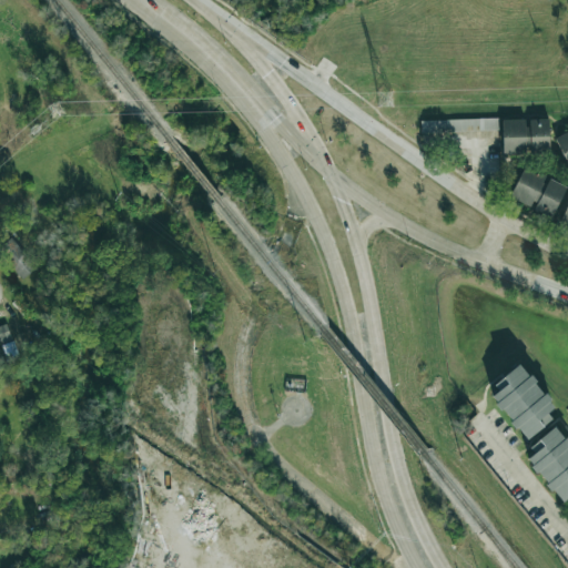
[(421,120),(421,133),(498,130),(497,118),(421,120)]
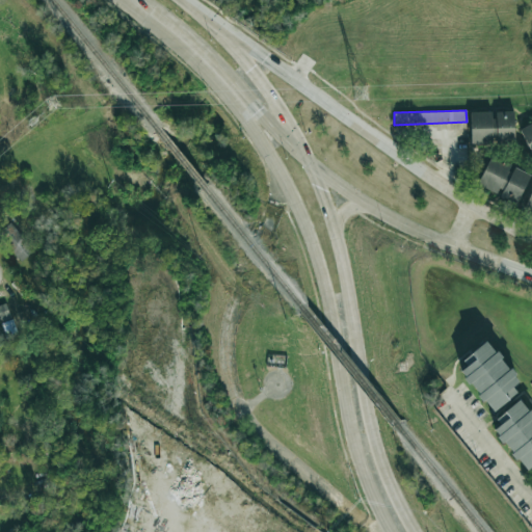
[(513,143),(513,111),(470,112),(471,144),(513,143)]
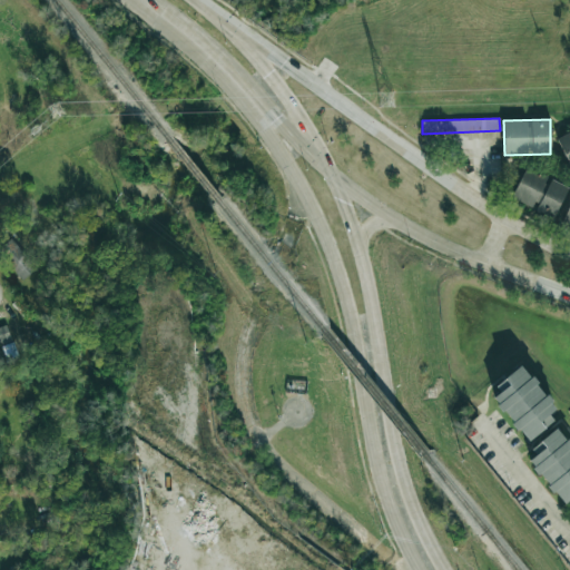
[(569,130),(556,137),(569,168),(569,130)]
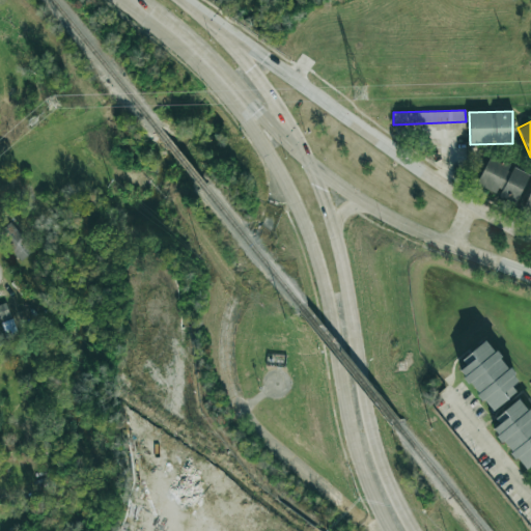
[(529,175),(490,156),(476,185),(497,195),(497,196),(514,204),(529,175)]
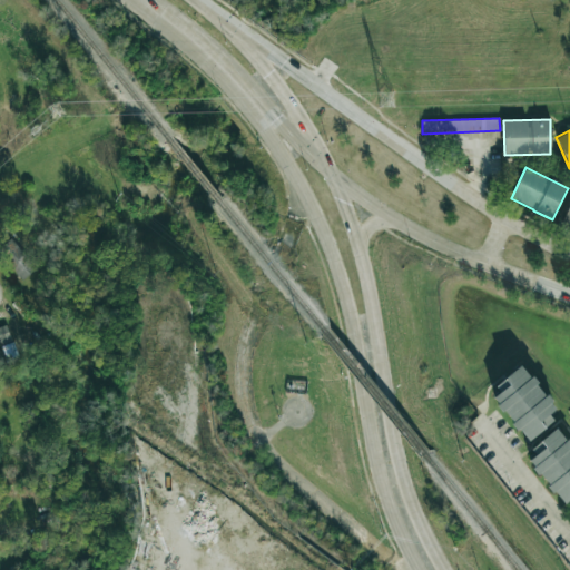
[(37,267),(11,238),(0,247),(0,253),(25,279),(37,267)]
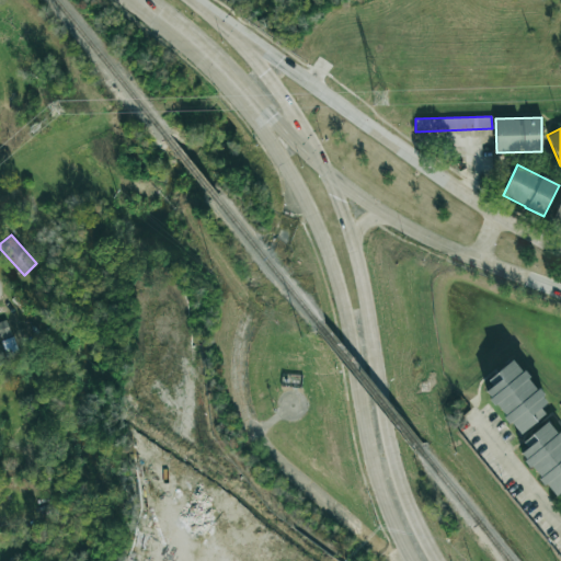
[(12,338),(6,319),(0,320),(0,338),(2,342),(12,338)]
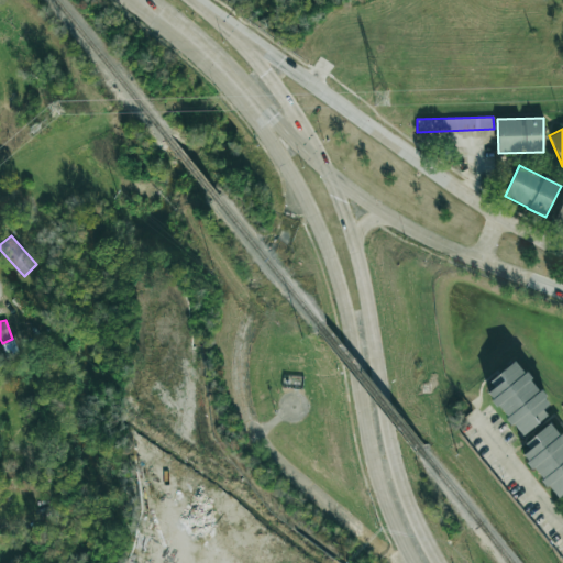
[(488,381),(494,387),(486,394),(519,435),(552,409),(515,361),(488,381)]
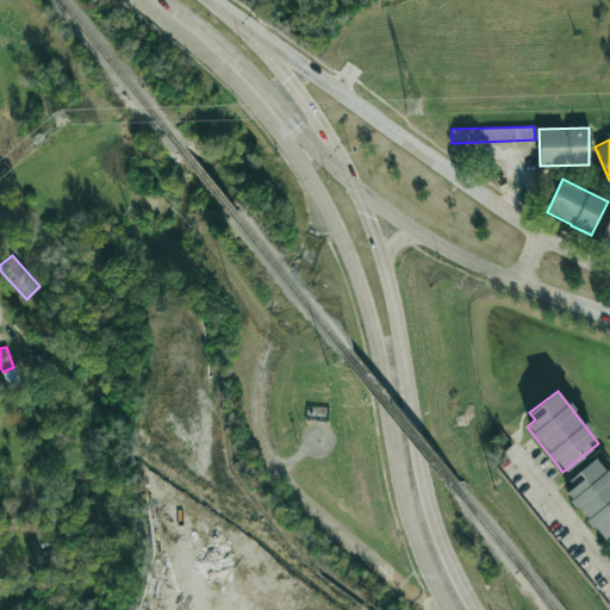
[(602,539),(609,531),(609,475),(595,458),(567,480),(572,487),(565,493),(602,539)]
